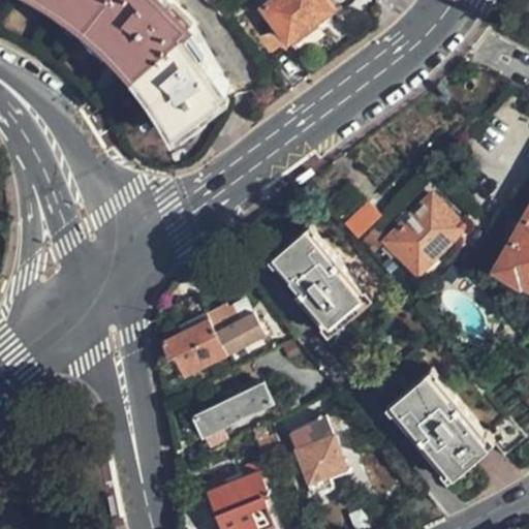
[(228,91),(186,33),(194,26),(167,0),(50,0),(59,5),(61,3),(74,14),(73,17),(88,27),(99,37),(102,34),(126,59),(124,61),(134,74),(146,89),(149,86),(158,99),(155,101),(177,132),(228,91)]
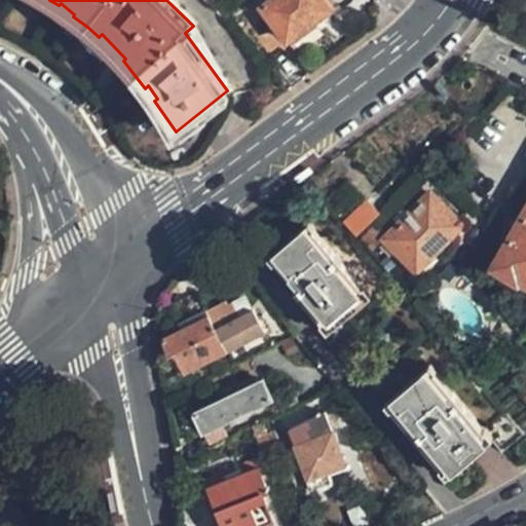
[(270,55),(329,10),(321,0),(274,0),(262,9),(269,21),(253,32),(270,55)]
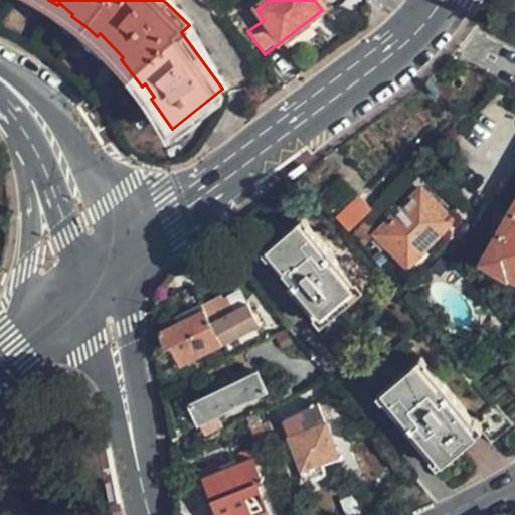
[(374,232),(398,255),(425,229),(432,234),(448,217),(418,188),(374,232)]
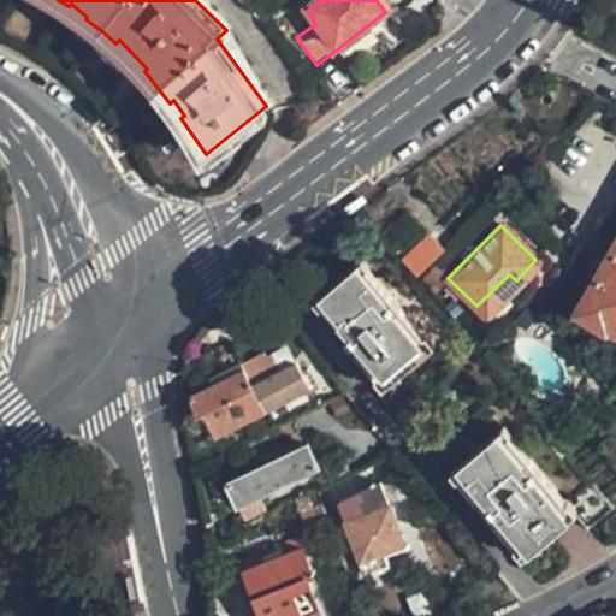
[(396,259),(413,277),(442,248),(425,231),(396,259)]
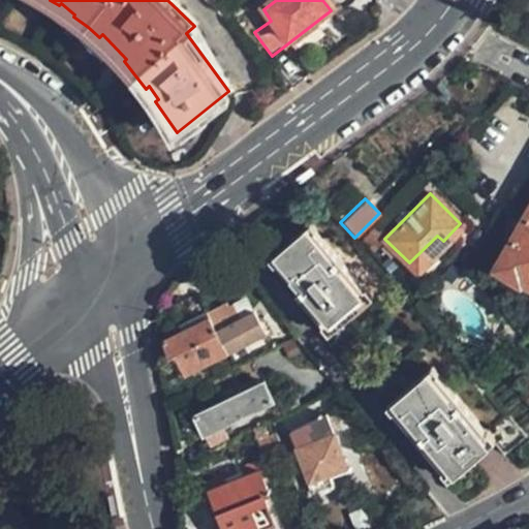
[(528,283),(528,204),(494,267),(517,280),(518,277),(528,283)]
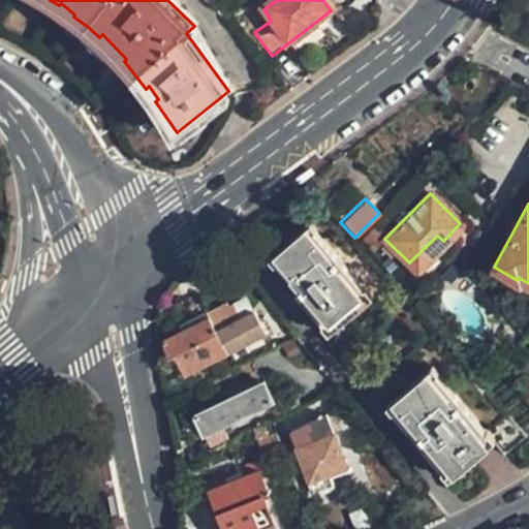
[(324,331),(366,296),(313,236),(275,268),(300,296),(297,299),(324,331)]
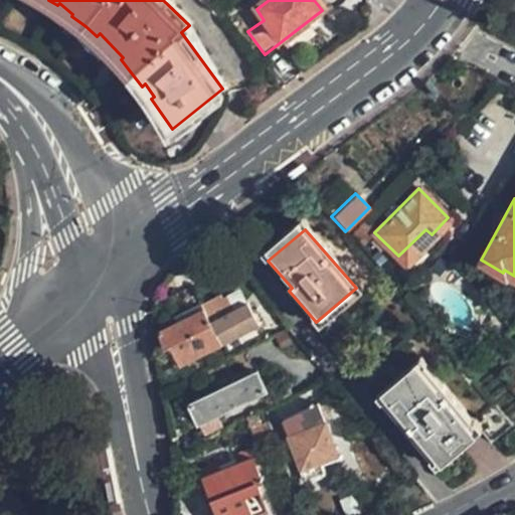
[(425,229),(398,255),(408,267),(436,239),(432,234),(425,229)]
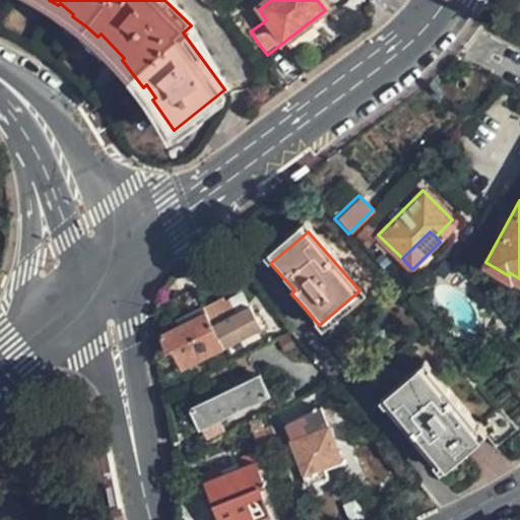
[(202,307),(204,311),(222,345),(260,328),(250,305),(237,312),(229,299),(223,301),(221,297),(202,307)]
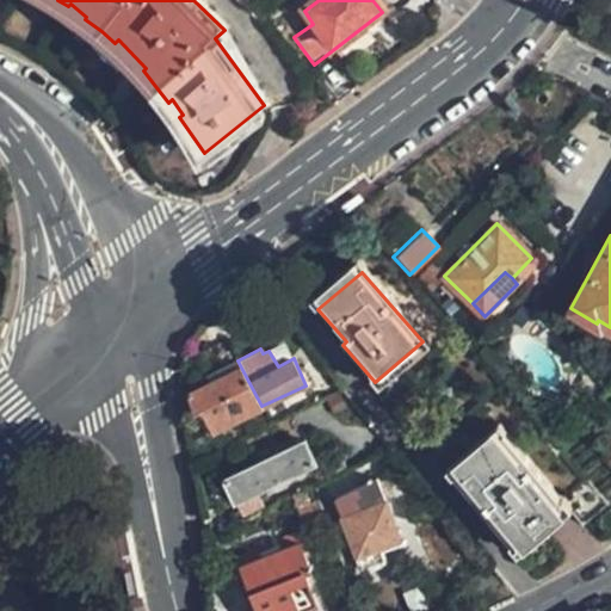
[(261,406),(240,365),(185,393),(195,409),(199,407),(211,430),(261,406)]
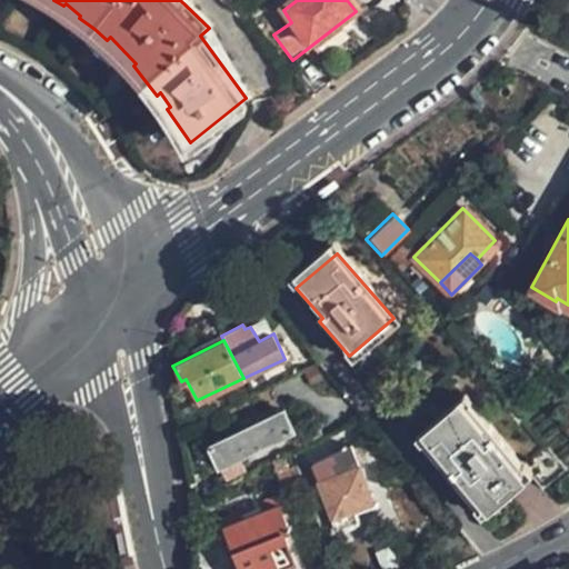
[(523,468),(467,403),(420,441),(478,508),(523,468)]
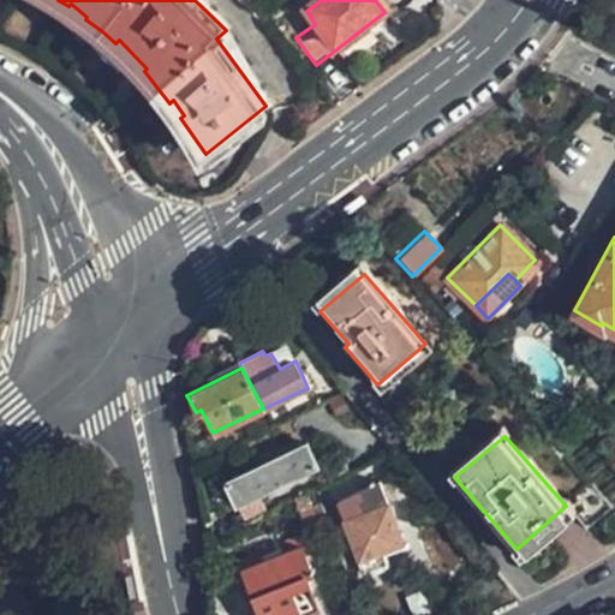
[(236,506),(315,466),(304,442),(224,483),(236,506)]
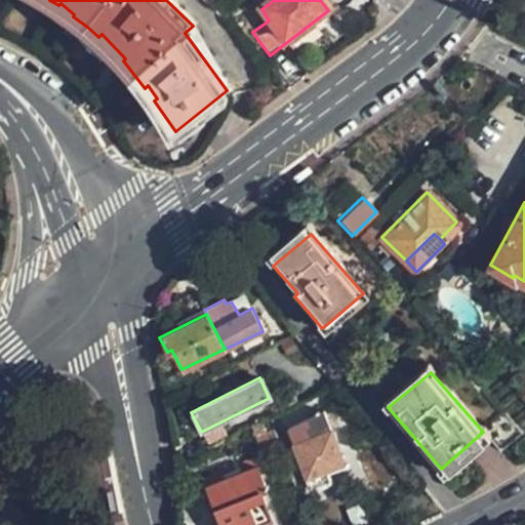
[(328,487),(324,478),(322,470),(340,462),(322,411),(284,426),(310,493),(328,487)]
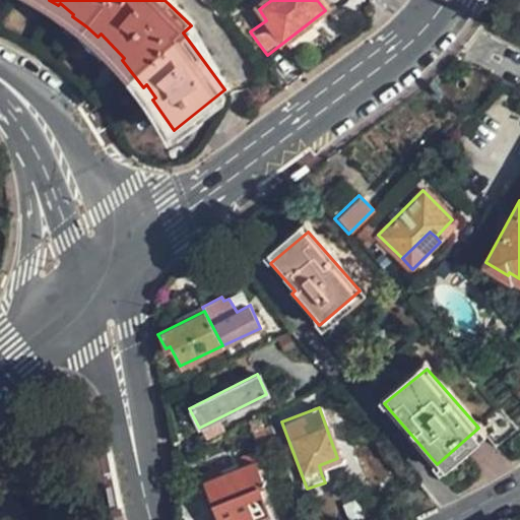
[(268,427),(261,430),(270,451),(277,448),(268,427)]
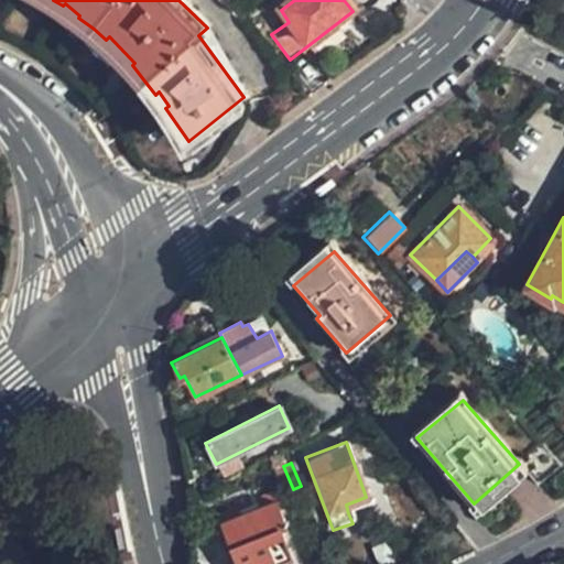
[(346,505),(348,513),(368,505),(366,497),(346,505)]
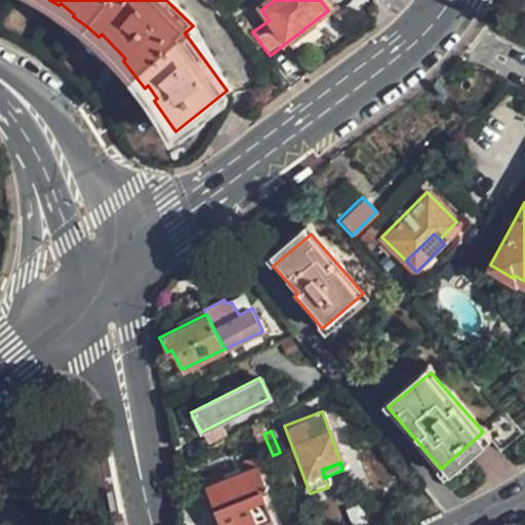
[(279,524),(255,467),(206,486),(219,524),(279,524)]
